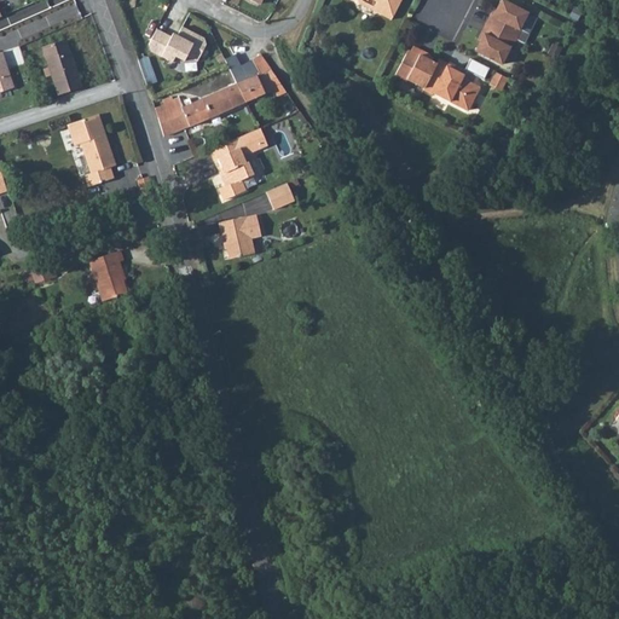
[(47,0),(39,0),(7,13),(11,23),(51,7),(47,0)]
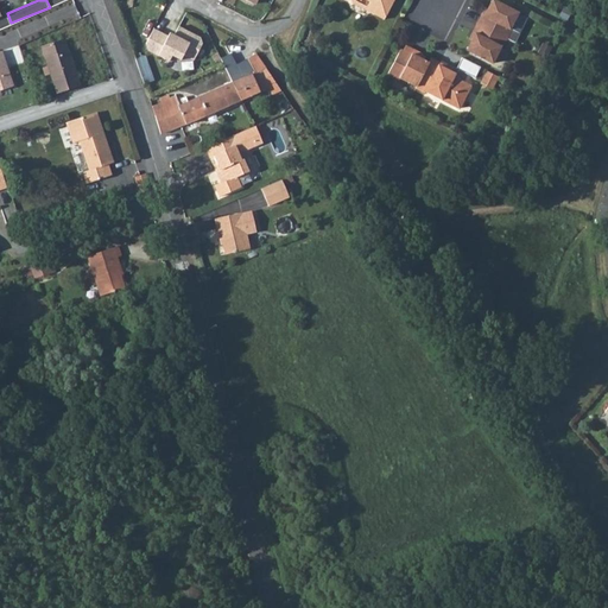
[(369,2),(365,0),(352,0),(354,4),(374,14),(377,12),(367,7),(369,2)]
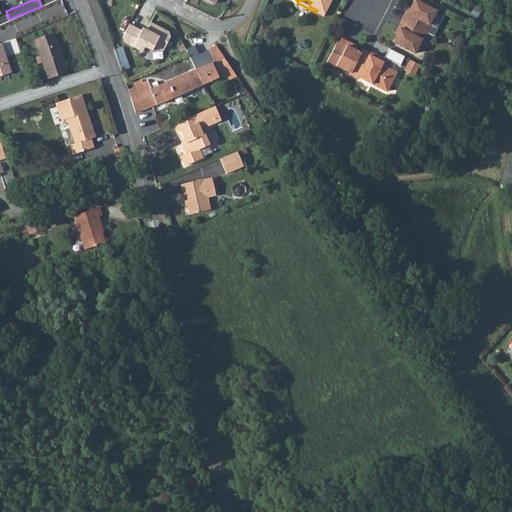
[(307,0),(311,2),(309,6),(317,10),(315,12),(323,16),(331,0),(307,0)]
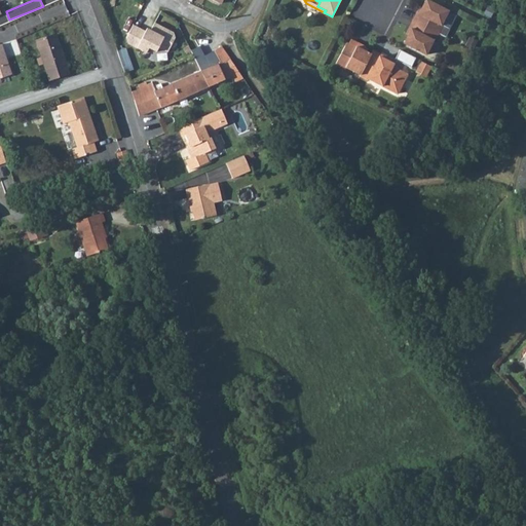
[(448,11),(428,1),(424,9),(421,8),(419,13),(417,12),(413,21),(439,34),(445,37),(456,15),(448,11)]
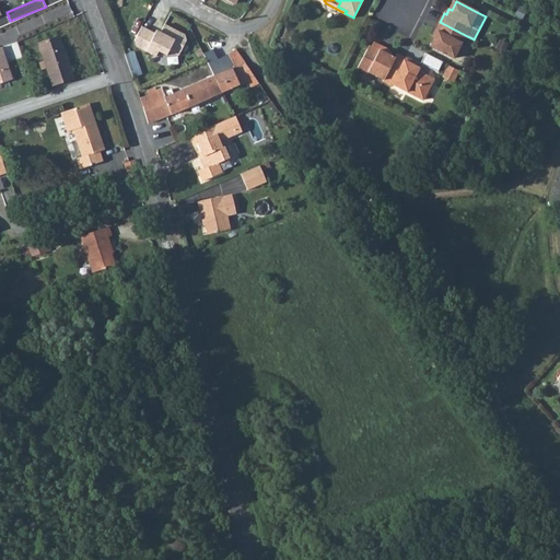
[(467,36),(440,22),(435,30),(438,32),(434,37),(438,38),(432,48),(454,58),(462,44),(463,44),(467,36)]
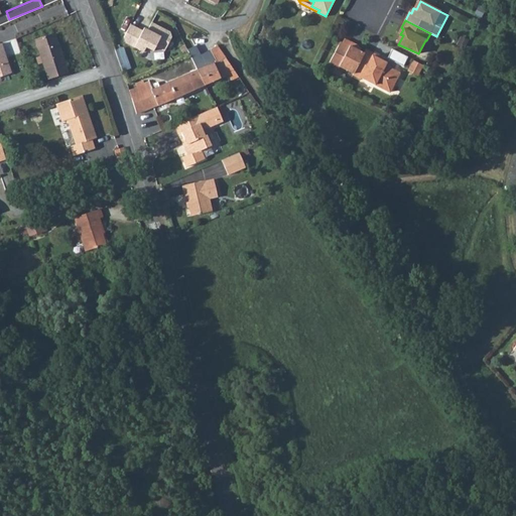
[(173,37),(171,32),(152,22),(147,33),(131,25),(125,38),(127,43),(145,52),(147,47),(155,51),(157,47),(166,51),(173,37)]
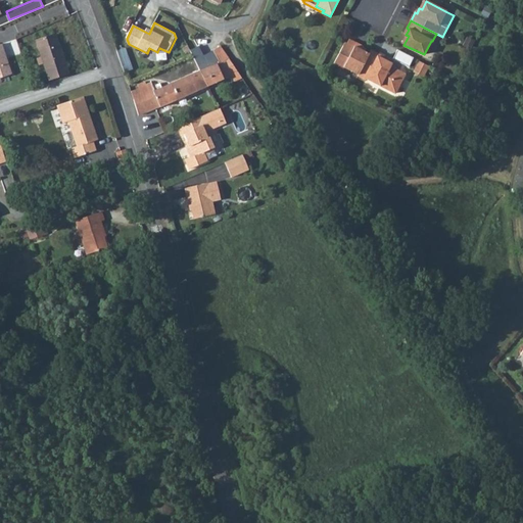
[(38,39),(50,79),(67,74),(55,34),(38,39)]
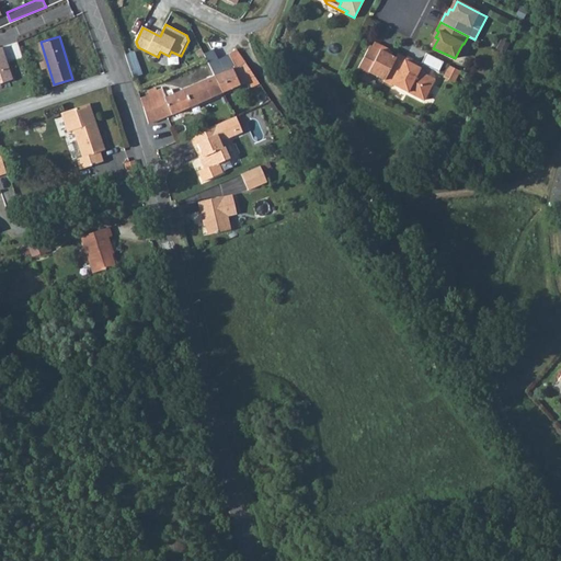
[(369,72),(384,80),(396,58),(388,54),(389,50),(374,43),(371,47),(369,46),(358,68),(368,73),(369,72)]
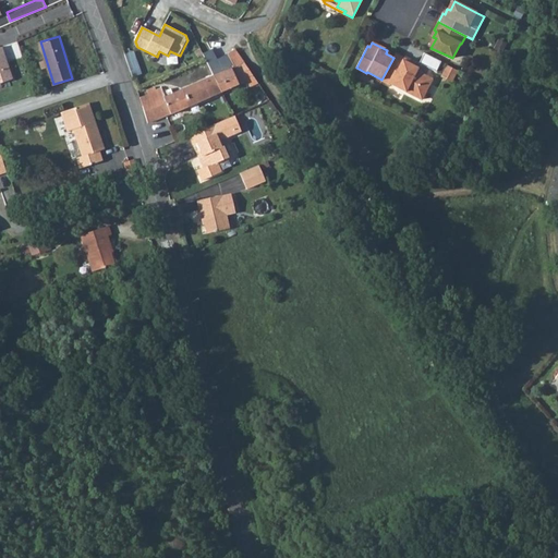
[(0,45),(0,81),(14,76),(3,44),(0,45)]
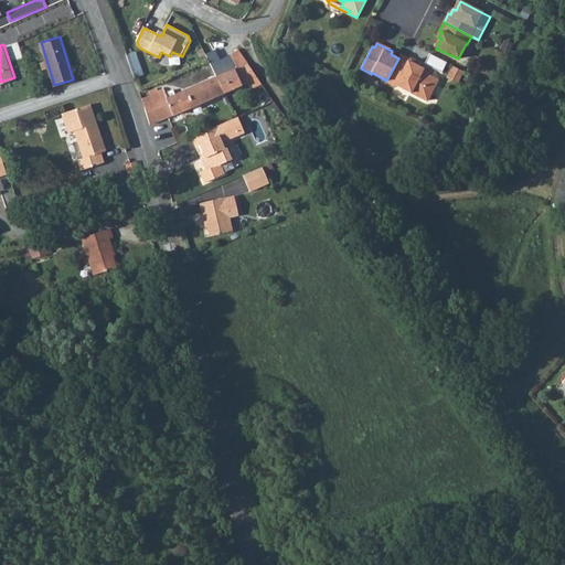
[(236,67),(217,76),(224,89),(242,82),(249,78),(254,86),(262,83),(240,49),(231,53),(236,67)]
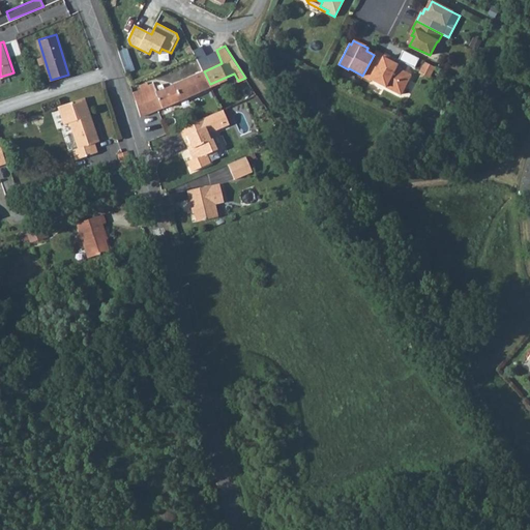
[(383,55),(375,51),(374,55),(362,77),(371,81),(371,80),(401,95),(410,75),(387,63),(388,60),(382,57),(383,55)]
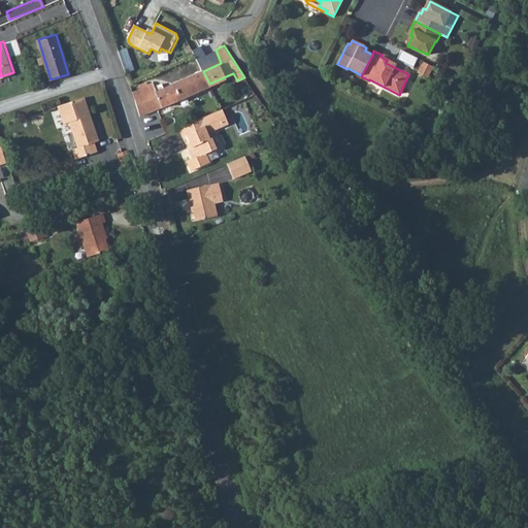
[(417,59),(401,51),(396,60),(413,68),(417,59)]
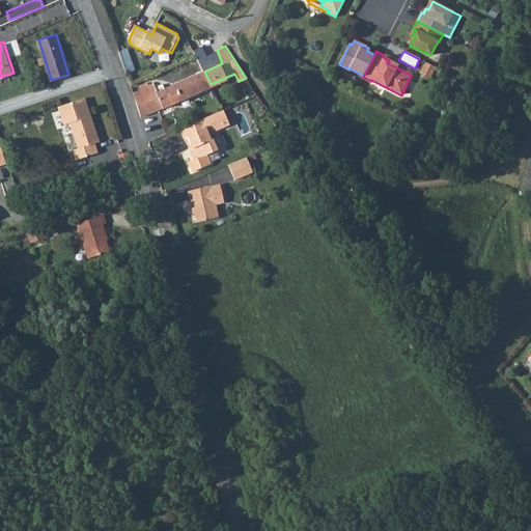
[(211,84),(204,72),(160,92),(156,83),(149,85),(146,82),(139,85),(140,89),(133,91),(139,116),(147,113),(175,101),(211,84)]
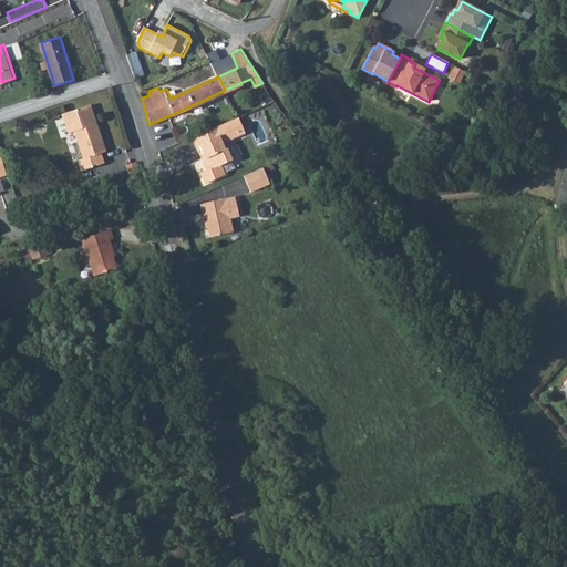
[(63,116),(69,134),(74,132),(84,161),(79,162),(82,172),(105,165),(102,155),(106,153),(91,106),(63,116)]
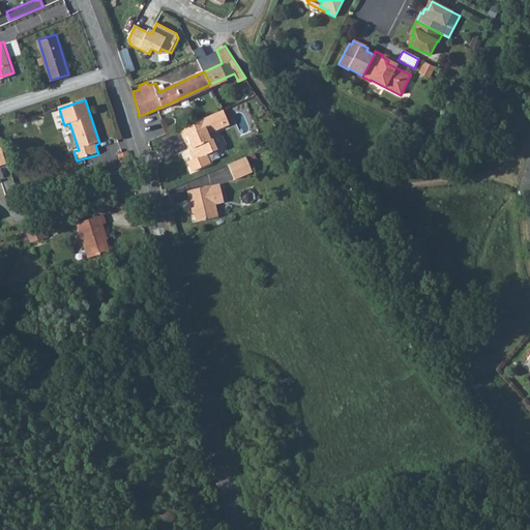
[(226,124),(219,110),(214,112),(221,126),(226,124)]
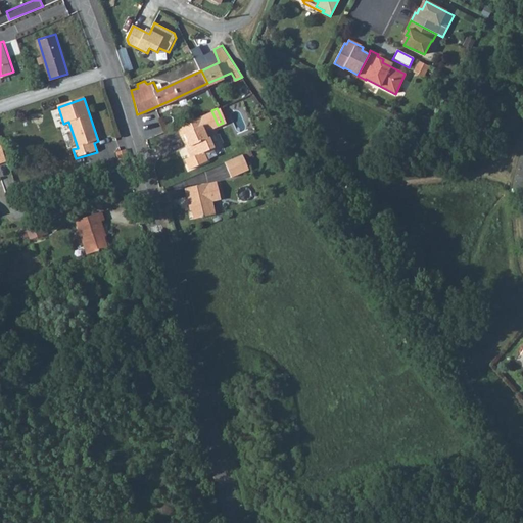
[(185,121),(185,122),(188,129),(181,132),(186,144),(183,146),(187,155),(181,158),(185,169),(204,160),(200,151),(211,146),(204,130),(218,125),(211,110),(203,113),(185,121)]
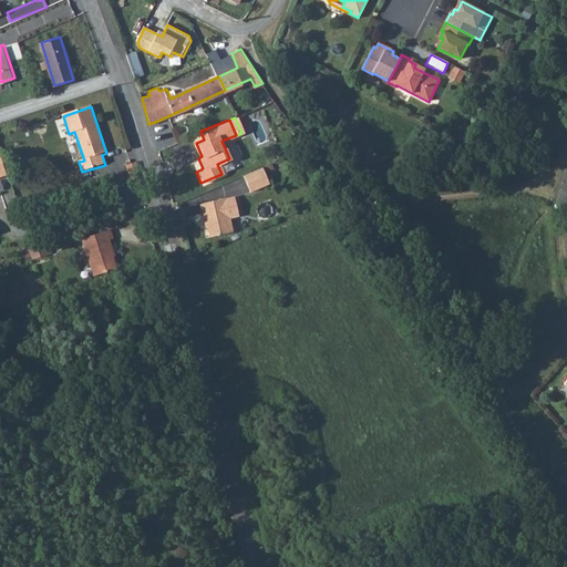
[(204,140),(200,132),(189,136),(193,144),(196,143),(204,140)]
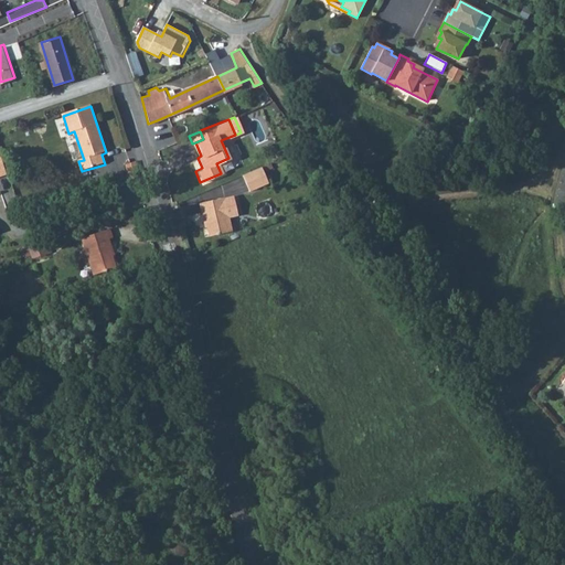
[(126,163),(128,174),(139,171),(136,160),(126,163)]
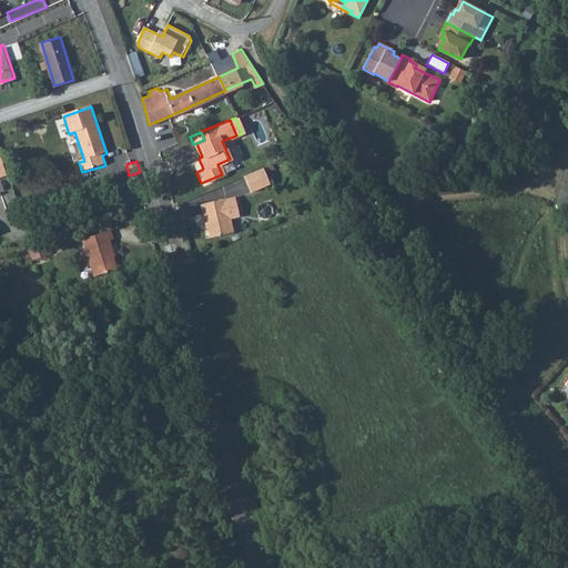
[(261,169),(242,176),(249,193),(267,184),(261,169)]
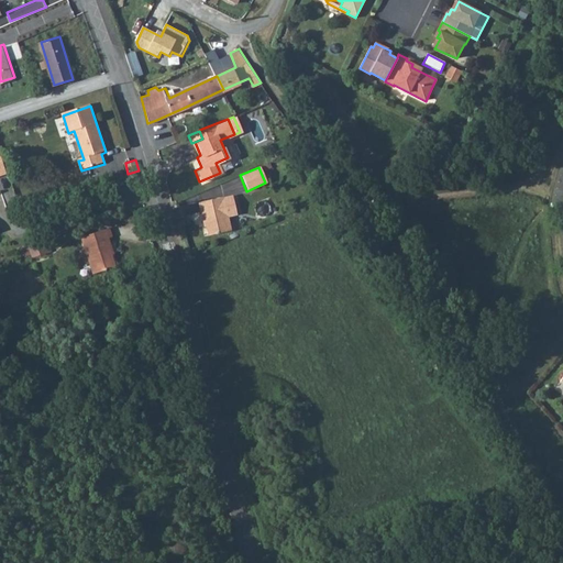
[(221,195),(196,202),(200,220),(203,219),(208,235),(231,229),(227,216),(235,212),(231,194),(221,196),(221,195)]
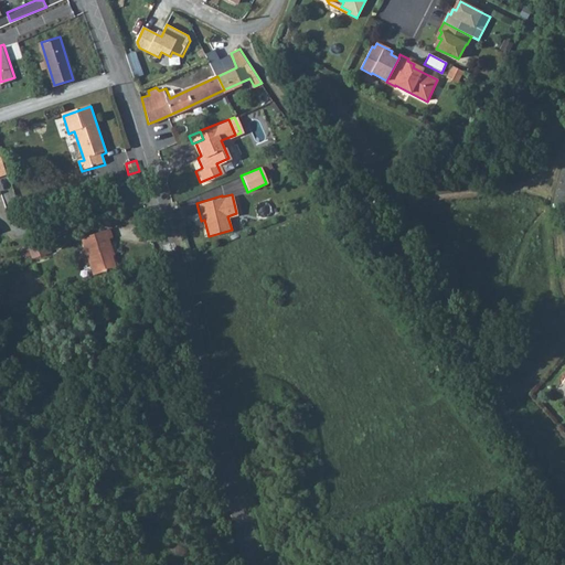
[(83,237),(95,273),(116,266),(106,240),(114,237),(110,228),(83,237)]
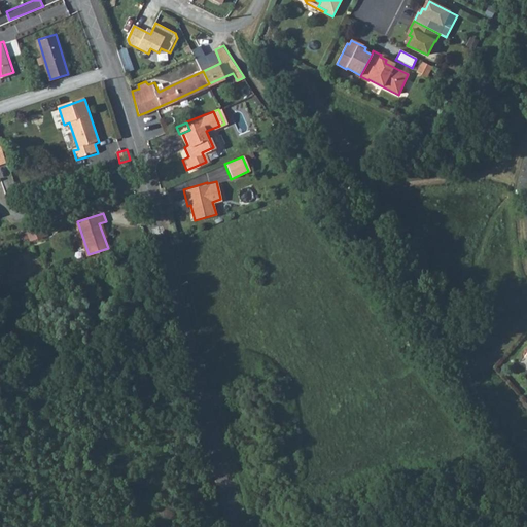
[(24,231),(26,241),(46,237),(44,226),(24,231)]
